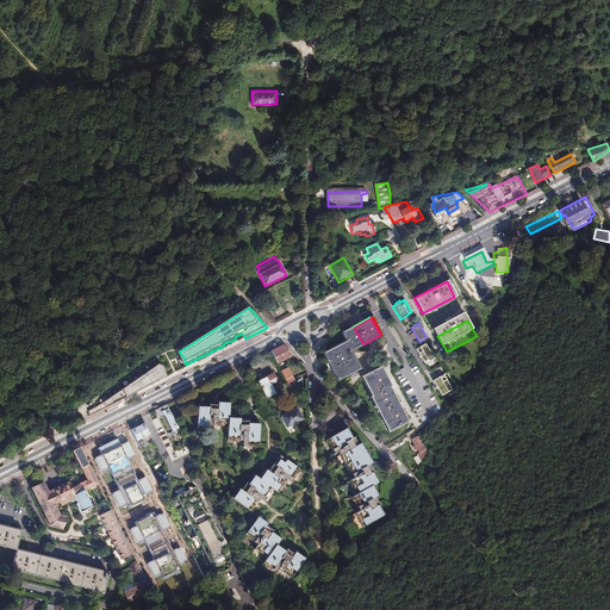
[(363,344),(354,328),(342,334),(346,341),(346,342),(323,354),(327,360),(328,363),(336,379),(355,369),(356,371),(360,368),(352,350),(363,344)]
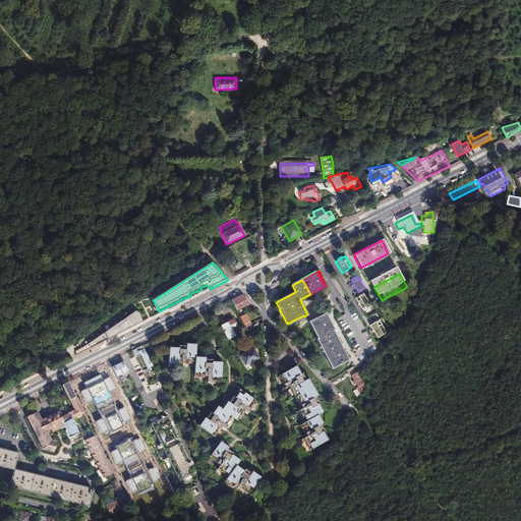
[(275,301),(276,302),(295,292),(295,291),(275,301)]
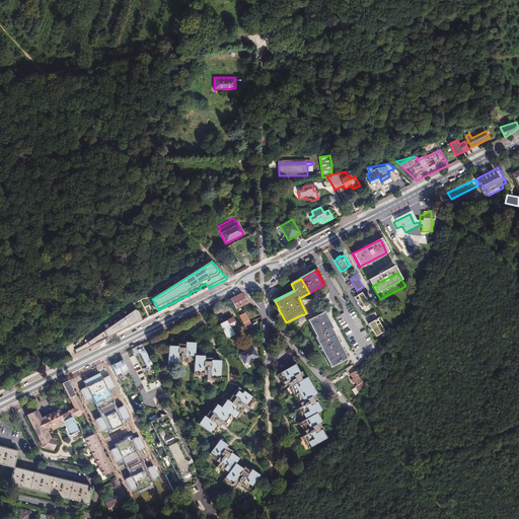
[(370,305),(362,292),(354,297),(358,302),(357,303),(358,304),(359,304),(362,309),(370,305)]
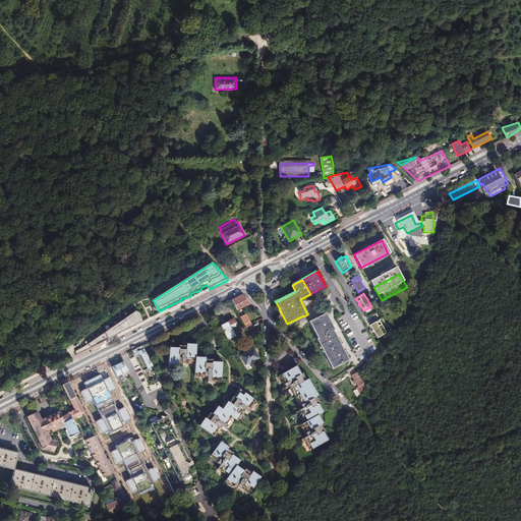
[(231,300),(236,310),(238,309),(249,304),(241,295),(231,300)]
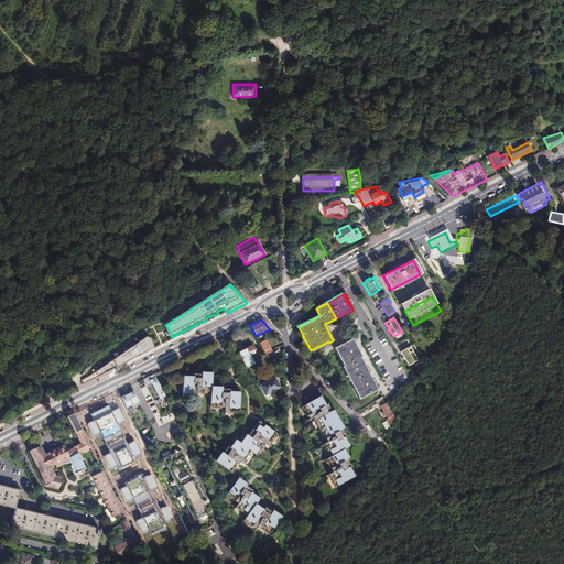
[(153,349),(148,337),(89,376),(91,380),(153,349)]
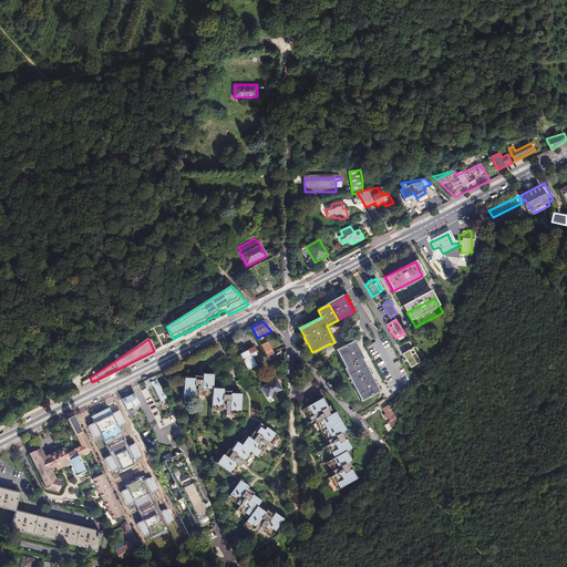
[(353,341),(351,342),(361,360),(363,359),(353,341)]
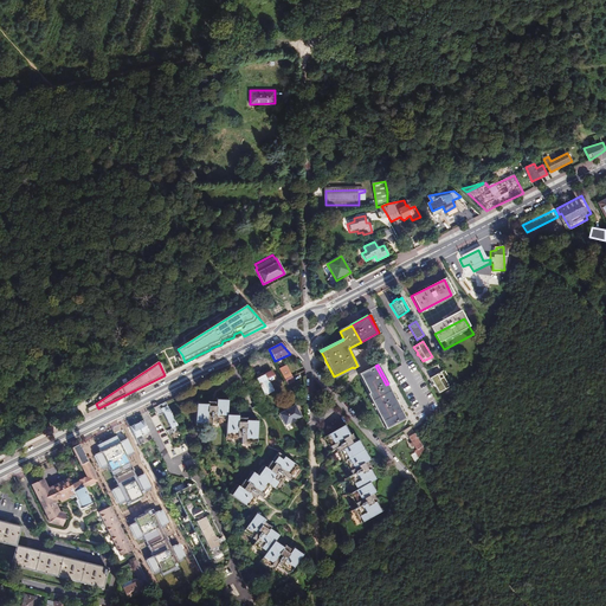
[(386,385),(375,366),(360,374),(369,393),(368,393),(385,424),(401,414),(386,385)]
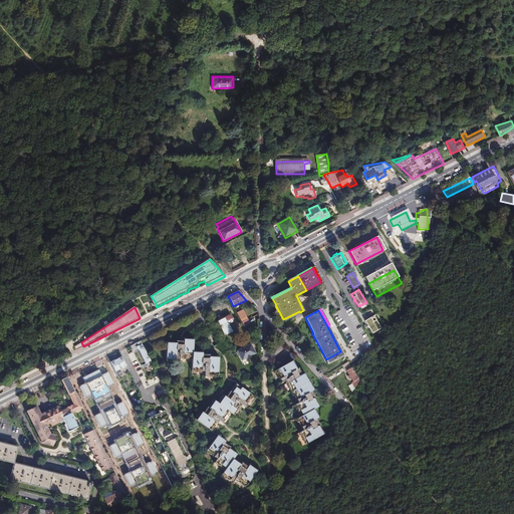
[(283,320),(300,312),(299,311),(283,319),(283,320)]
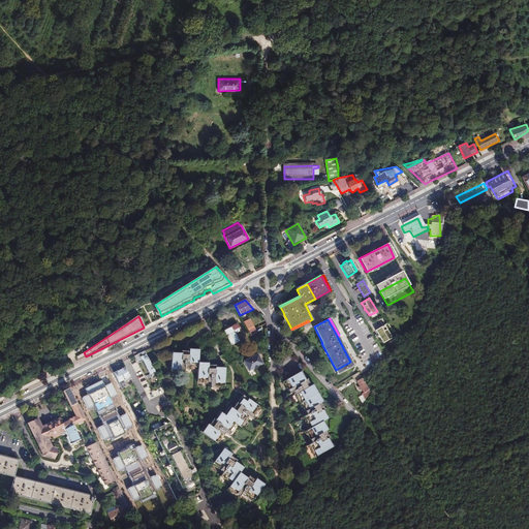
[(237,322),(229,327),(227,324),(222,328),(231,345),(239,341),(236,334),(241,331),(237,322)]
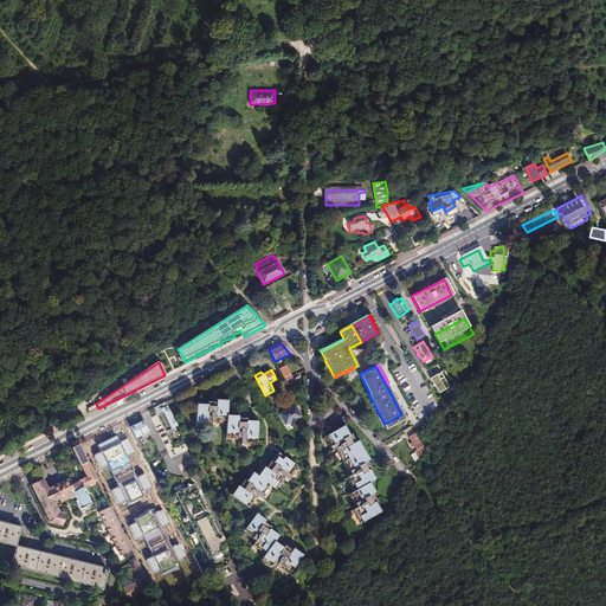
[(284,372),(282,373),(288,384),(294,379),(291,374),(289,369),(284,372)]
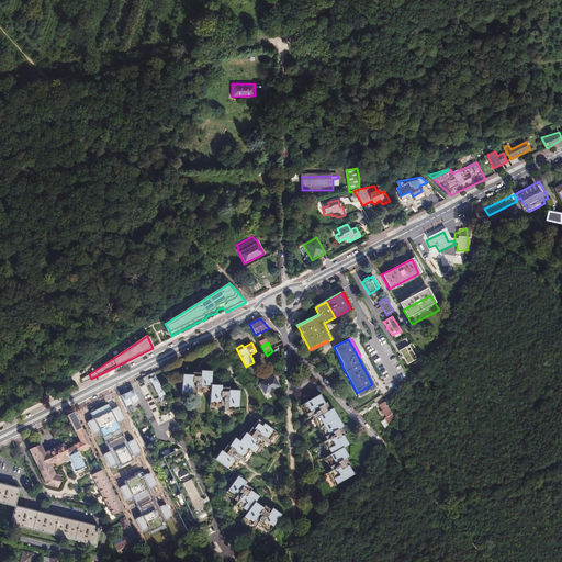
[(413,343),(400,350),(403,356),(404,357),(404,358),(408,363),(417,358),(413,351),(416,349),(413,343)]
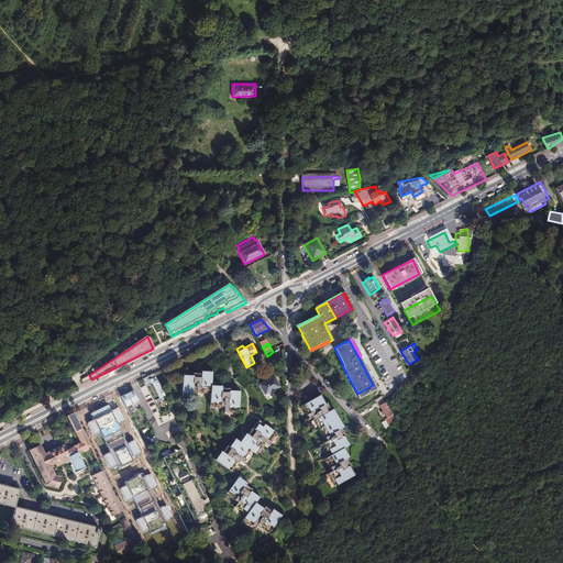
[(333,349),(342,365),(343,365),(334,348),(333,349)]
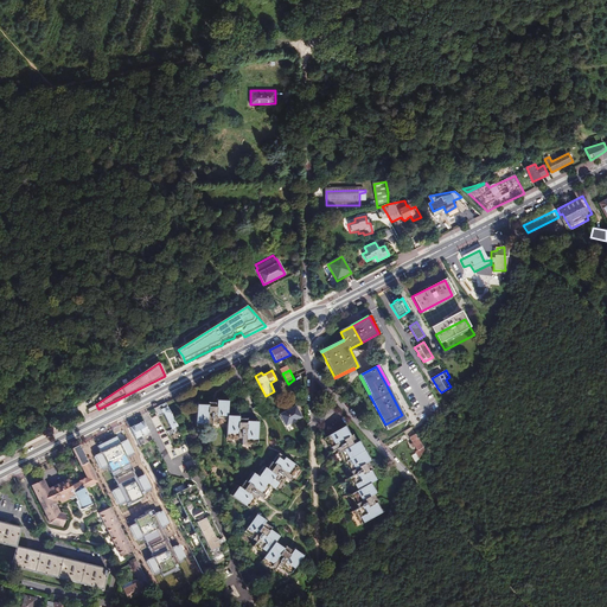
[(384,426),(385,425),(369,394),(368,395),(384,426)]
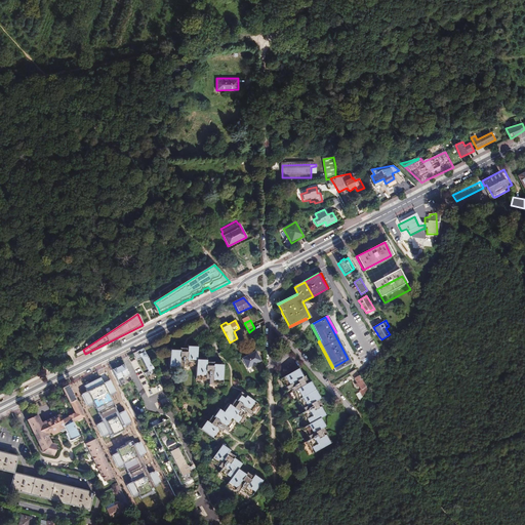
[(170,349),(169,366),(175,366),(175,365),(179,365),(179,368),(183,368),(183,366),(183,364),(186,364),(186,361),(190,361),(190,363),(197,363),(196,366),(196,376),(201,376),(201,375),(205,375),(205,378),(209,378),(209,379),(209,384),(212,384),(212,379),(216,379),(216,381),(223,381),(224,364),(213,364),(213,362),(209,361),(209,363),(206,363),(206,361),(206,358),(197,358),(197,346),(187,346),(187,348),(187,350),(184,350),(184,348),(179,348),(179,349),(170,349)]
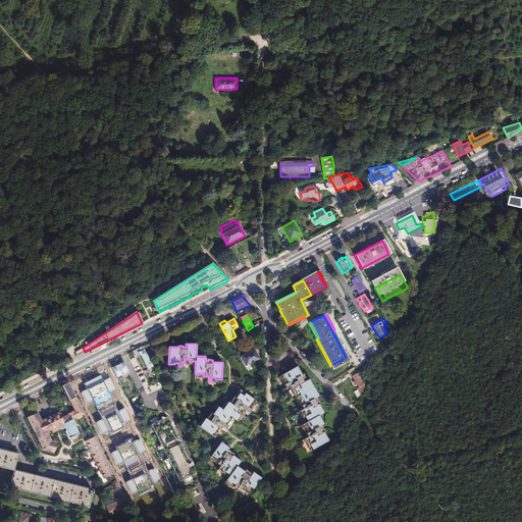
[(141,347),(136,349),(140,355),(141,355),(148,369),(152,367),(142,346),(141,347)]
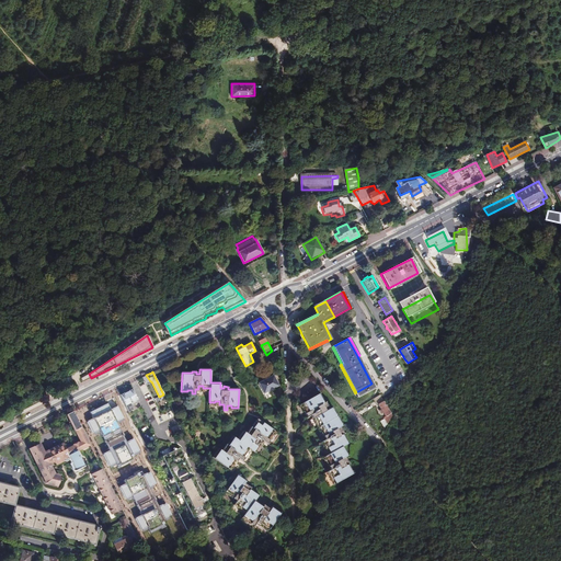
[(274,375),(259,381),(264,392),(270,390),(275,388),(274,387),(278,385),(274,375)]
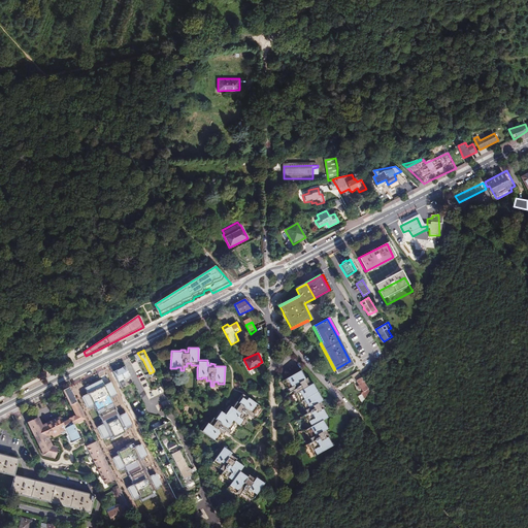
[(352,366),(350,361),(335,369),(337,373),(352,366)]
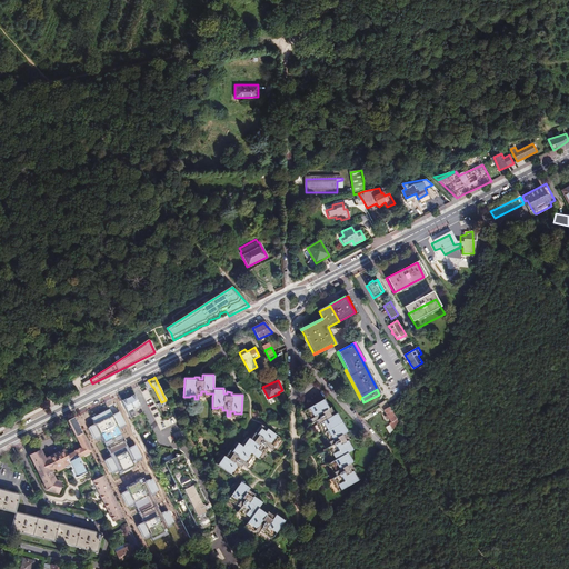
[(132,398),(128,399),(135,411),(140,408),(135,396),(132,397),(132,398)]
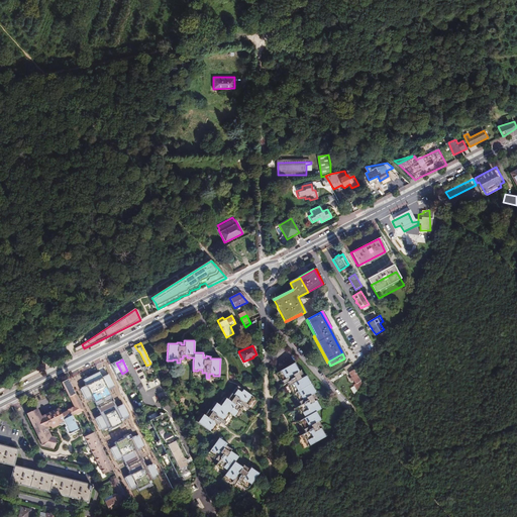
[(116,376),(118,380),(123,377),(122,374),(116,363),(113,365),(112,364),(110,365),(116,376)]
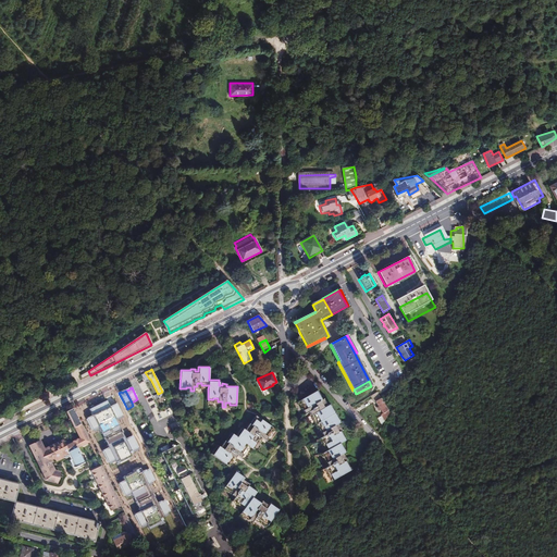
[(317,391),(299,399),(301,404),(304,403),(306,407),(302,409),(305,413),(308,411),(311,410),(312,413),(313,412),(316,417),(314,417),(321,428),(322,428),(323,431),(324,434),(321,436),(319,437),(321,442),(323,440),(325,443),(324,444),(327,449),(324,450),(322,453),(325,458),(326,457),(329,460),(327,461),(330,465),(325,467),(323,468),(324,472),(327,470),(330,473),(329,474),(332,479),(347,470),(343,462),(344,461),(345,461),(341,454),(344,453),(338,444),(339,443),(344,441),(338,432),(339,431),(336,424),(339,422),(329,404),(326,406),(323,398),(322,399),(321,399),(317,391)]
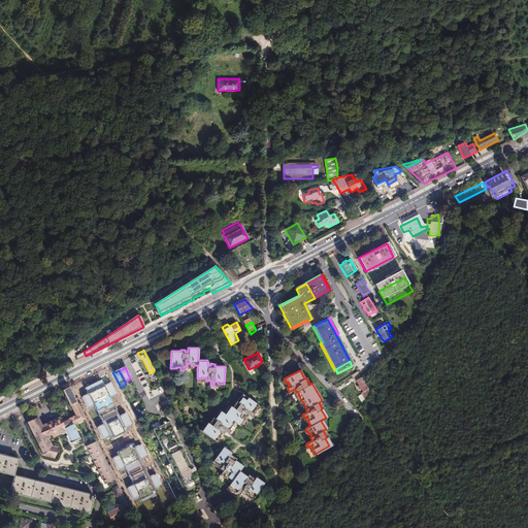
[(357,372),(352,375),(362,393),(368,390),(357,372)]
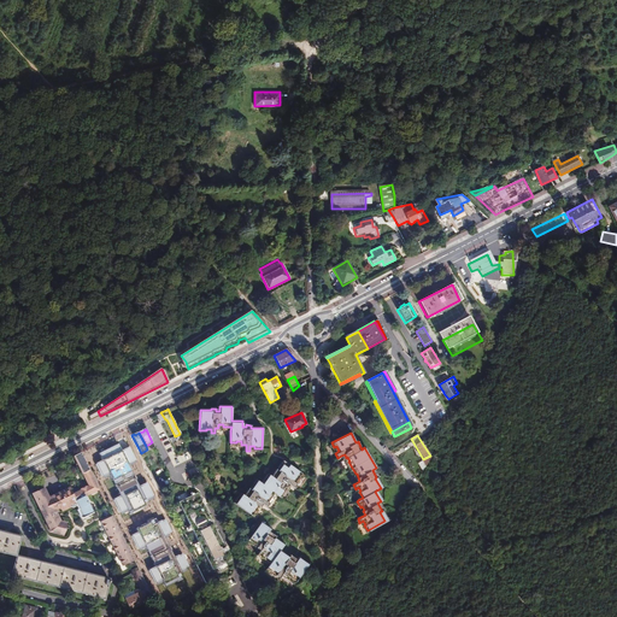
[(117,441),(109,446),(116,460),(124,456),(117,441)]
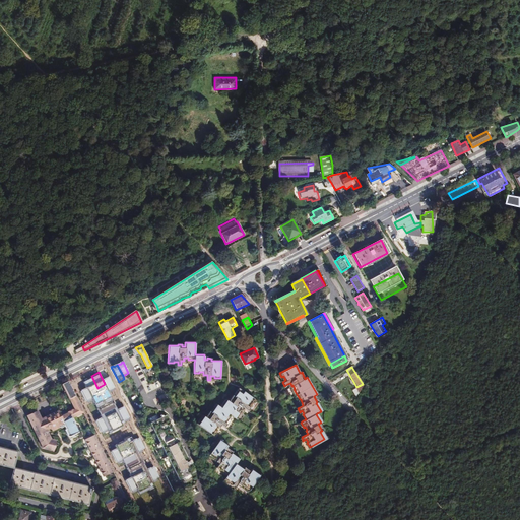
[(308,377),(307,377),(317,394),(308,377)]
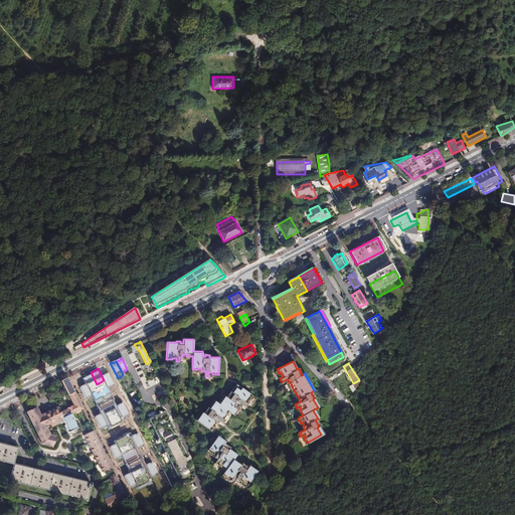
[(118,378),(116,374),(108,378),(111,384),(109,385),(112,392),(122,387),(118,378)]
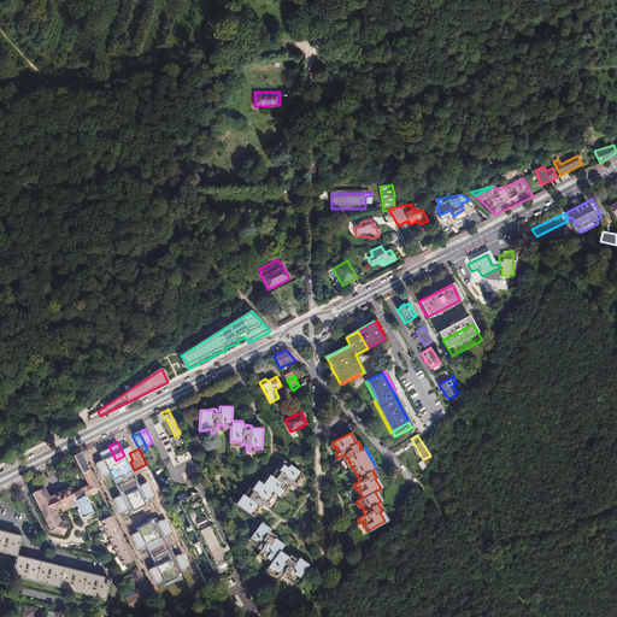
[(81,453),(74,456),(83,474),(82,474),(89,487),(86,488),(86,487),(82,489),(74,494),(70,489),(69,489),(69,491),(63,494),(62,493),(50,499),(43,488),(33,494),(51,530),(51,533),(63,536),(66,524),(60,523),(53,509),(59,506),(62,509),(68,505),(70,505),(71,505),(74,509),(76,507),(81,517),(82,516),(82,517),(94,512),(89,503),(89,500),(88,500),(86,495),(99,489),(90,471),(81,453)]
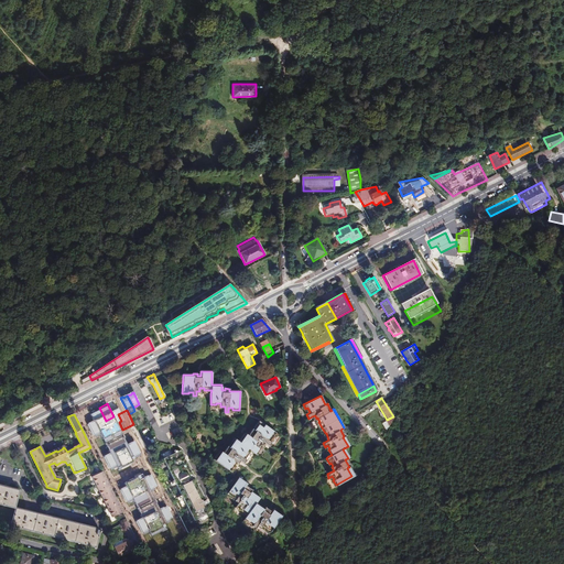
[(312,416),(325,442),(328,440),(327,436),(326,433),(325,433),(318,422),(320,422),(317,418),(316,419),(315,415),(312,416)]
